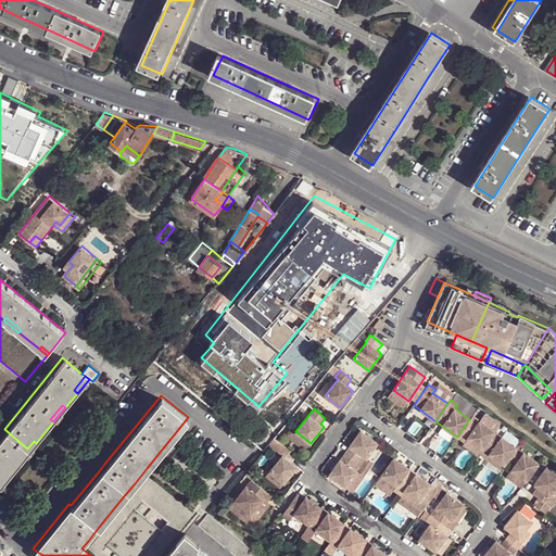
[(469,419),(457,437),(465,442),(467,438),(482,449),(494,431),(472,416),(469,419)]
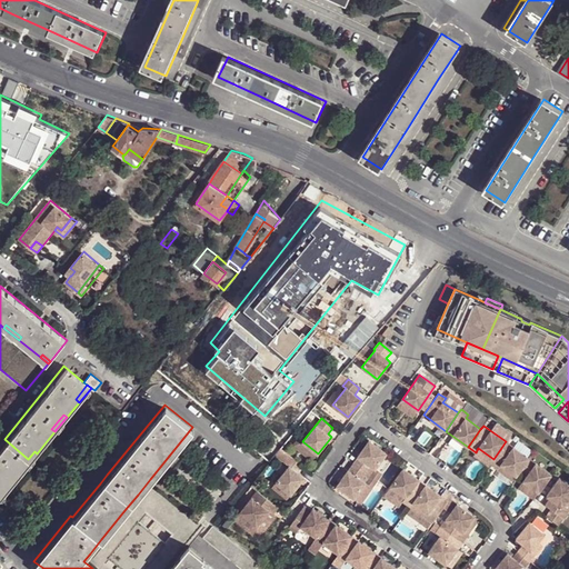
[(28,459),(5,439),(0,443),(0,491),(5,487),(8,489),(26,468),(22,466),(28,459)]
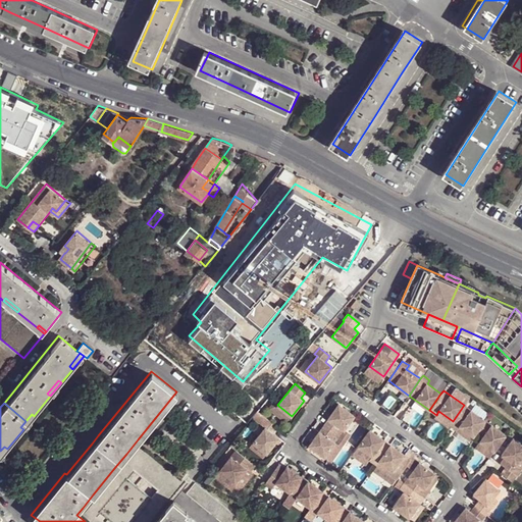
[(354,415),(338,404),(327,418),(328,418),(324,424),(335,432),(340,426),(344,429),(354,415)]
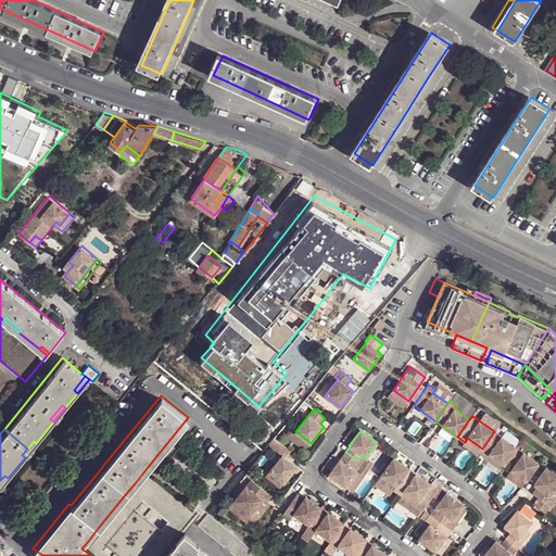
[(516,447),(494,431),(482,449),(479,452),(487,457),(489,454),(504,464),(508,458),(516,447)]
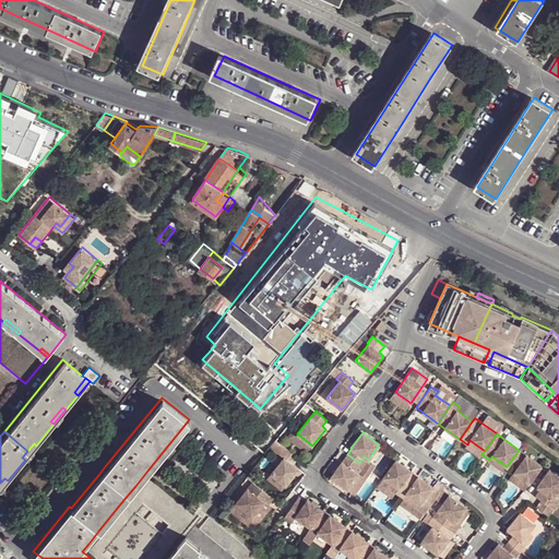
[(298,456),(286,448),(281,454),(284,456),(271,473),(286,485),(299,468),(293,463),(298,456)]
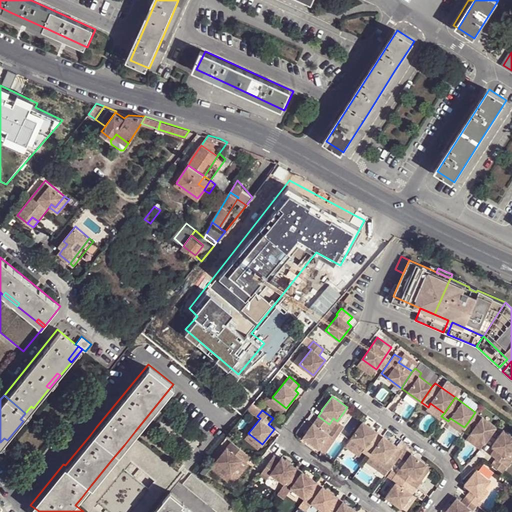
[(475,412),(468,422),(474,427),(470,432),(484,442),(496,426),(475,412)]
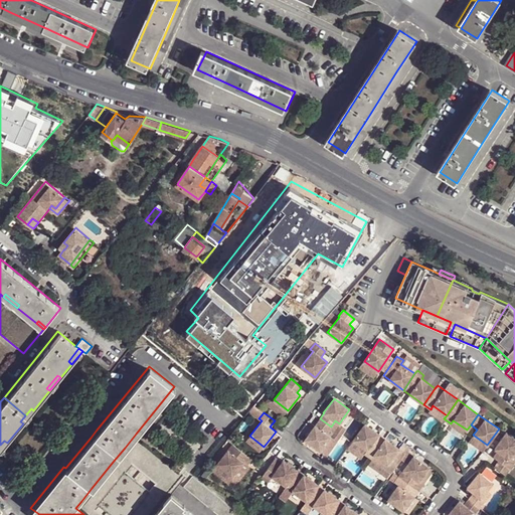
[(331,426),(320,418),(316,425),(315,424),(305,439),(320,450),(330,436),(326,433),(331,426)]
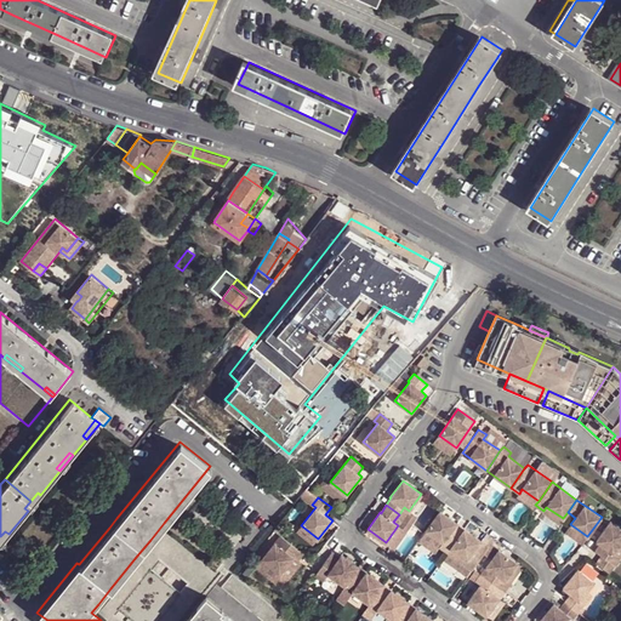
[(404,507),(399,514),(404,518),(409,511),(404,507)]
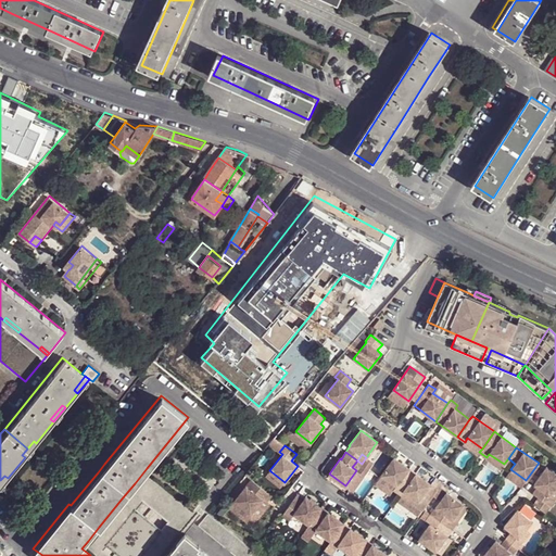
[(415,472),(393,457),(381,474),(395,484),(393,489),(400,493),(415,472)]
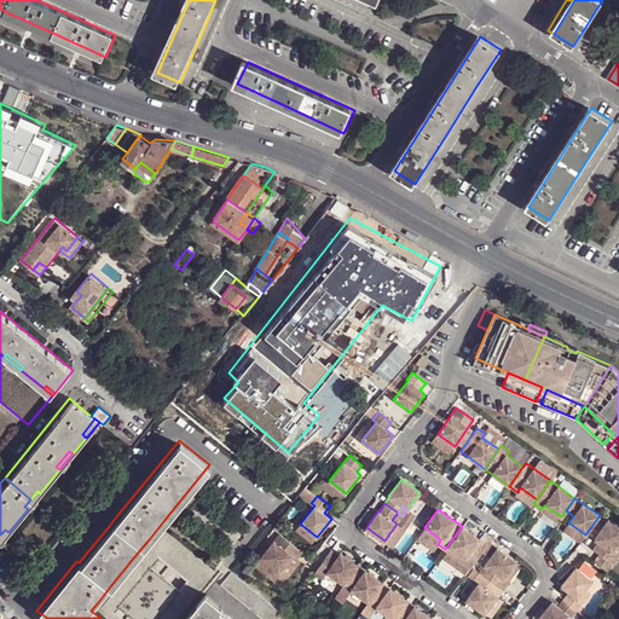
[(398,513),(392,520),(397,524),(403,516),(398,513)]
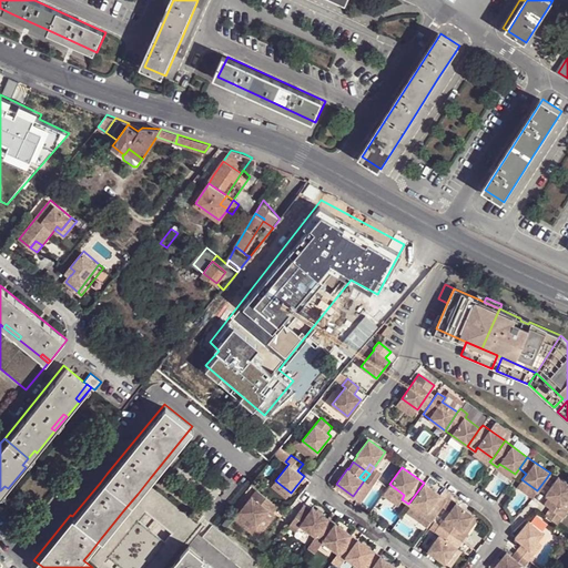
[(567,494),(567,484),(557,477),(545,494),(548,496),(544,503),(549,507),(544,514),(556,523),(566,509),(560,505),(567,494)]
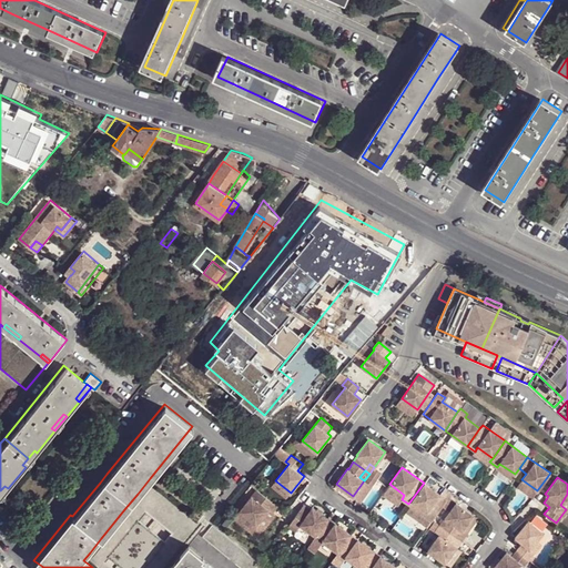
[(150,478),(138,494),(179,528),(181,526),(195,537),(205,525),(202,523),(199,519),(152,480),(150,478)]
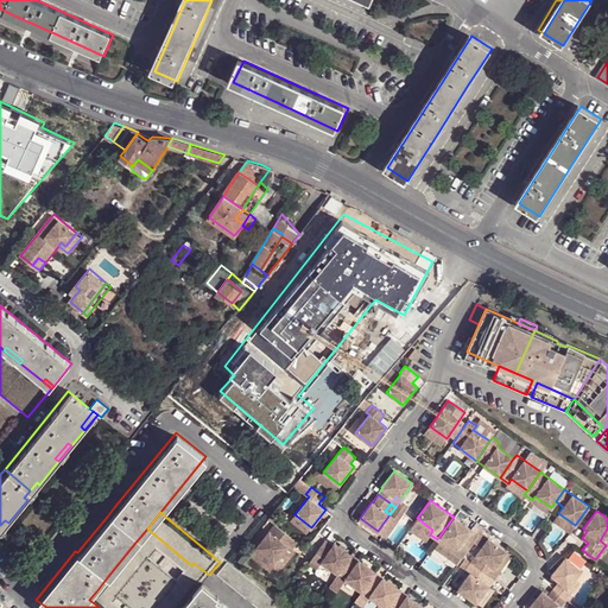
[(477,533),(454,517),(437,539),(461,557),(477,533)]
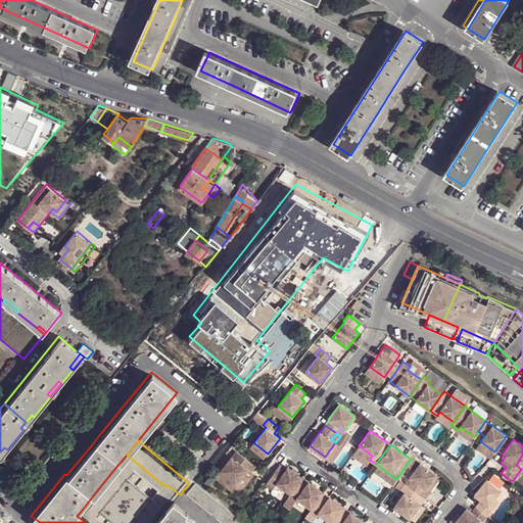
[(255,465),(235,449),(214,477),(237,495),(254,474),(250,472),(255,465)]
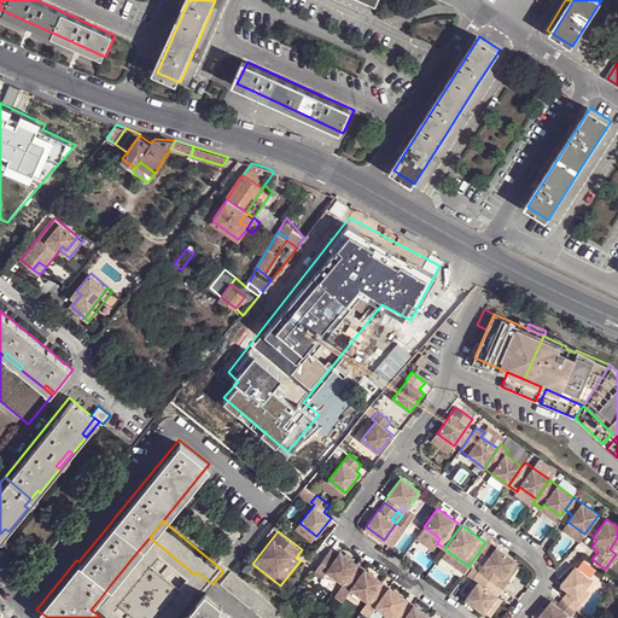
[(178,617),(204,587),(208,590),(209,588),(213,584),(197,572),(194,575),(150,537),(135,554),(110,586),(98,601),(91,610),(100,617),(178,617)]
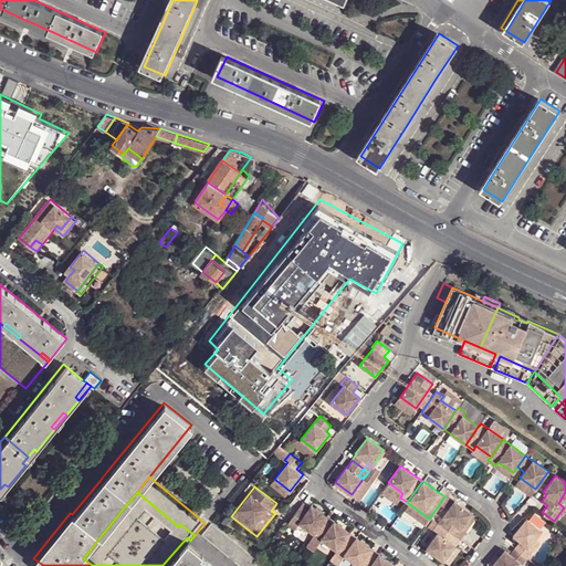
[(471,512),(453,500),(438,522),(459,537),(464,530),(460,527),(471,512)]
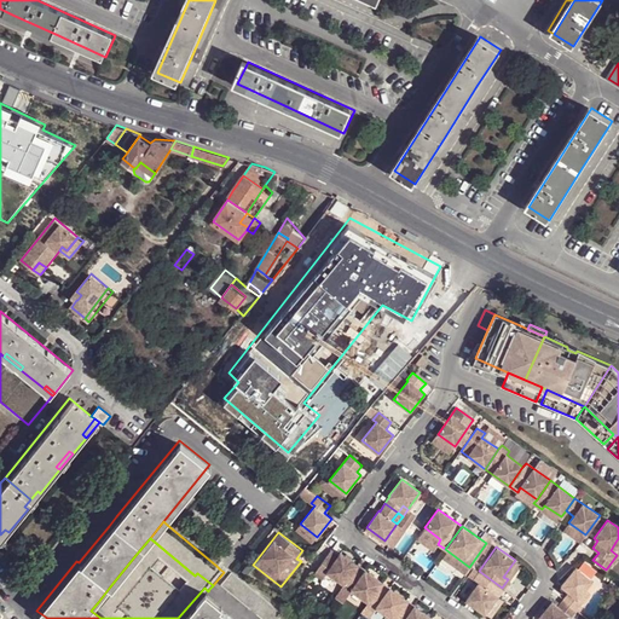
[(345,584),(358,565),(340,551),(339,554),(331,549),(314,573),(323,578),(328,572),(345,584)]
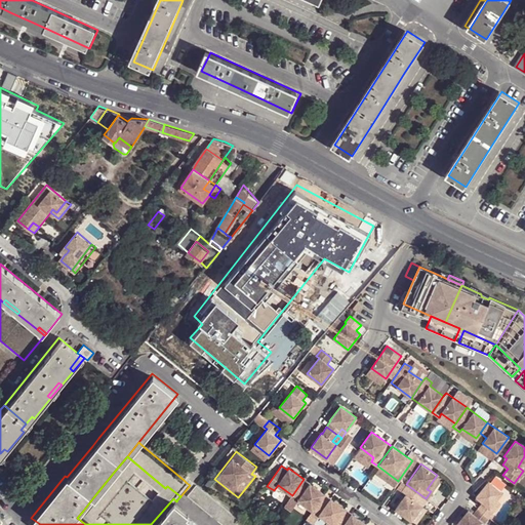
[(324,493),(304,479),(292,495),(284,507),(290,511),(298,499),(313,510),(324,493)]
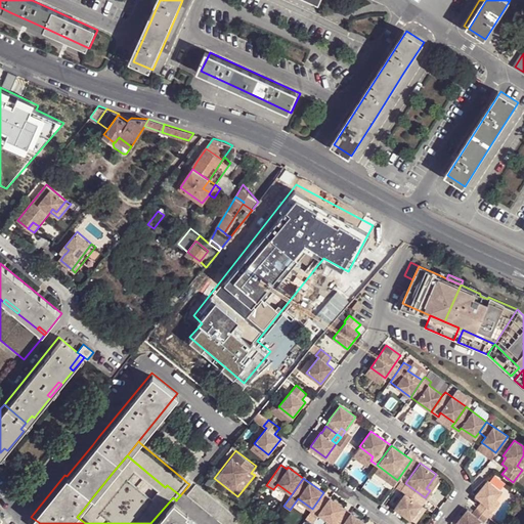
[(500,490),(487,479),(474,494),(481,499),(476,506),(487,515),(492,509),(488,505),(500,490)]
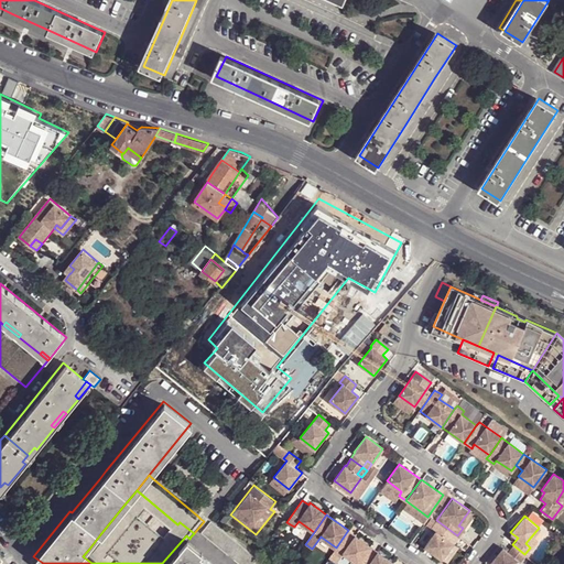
[(457,535),(436,520),(431,527),(435,530),(424,545),(442,557),(457,535)]
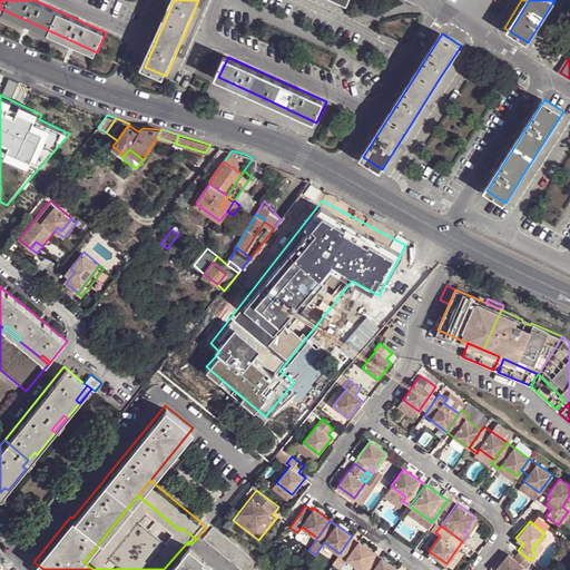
[(203,539),(231,560),(239,549),(216,530),(213,527),(203,539)]
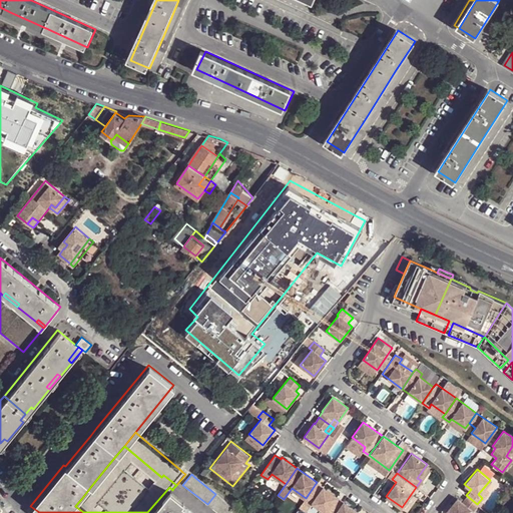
[(337,496),(317,482),(306,498),(299,508),(306,512),(312,503),(326,512),(337,496)]
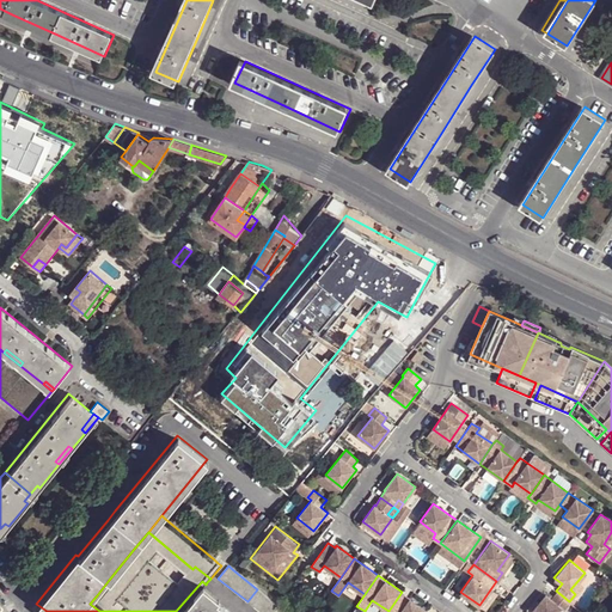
[(234,611),(219,600),(221,597),(206,585),(202,581),(176,611),(234,611)]
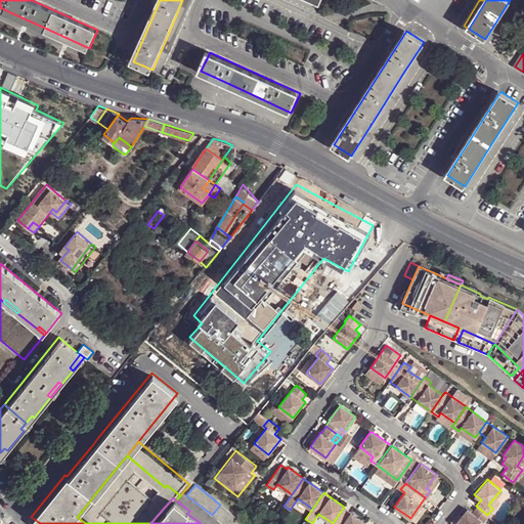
[(244,523),(220,505),(212,515),(222,523),(244,523)]
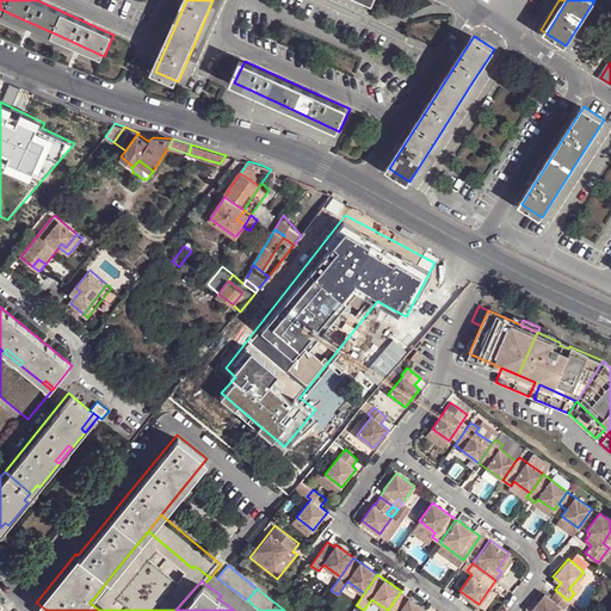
[(568,600),(555,590),(550,597),(544,592),(529,609),(531,610),(554,610),(560,605),(562,606),(568,600)]
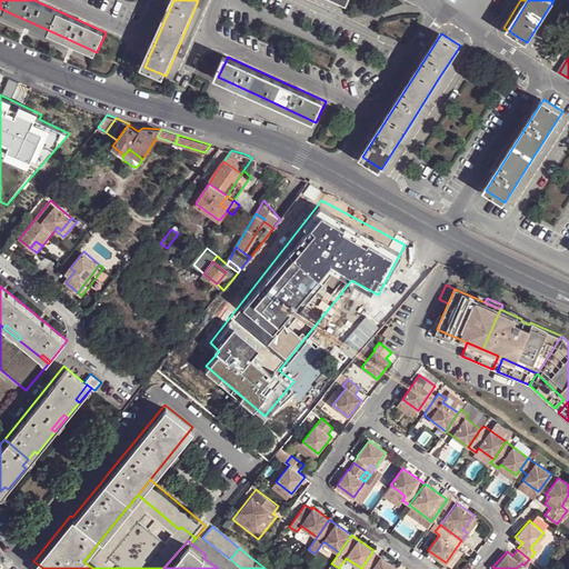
[(396,568),(398,568),(373,550),(361,568),(360,568),(396,568)]
